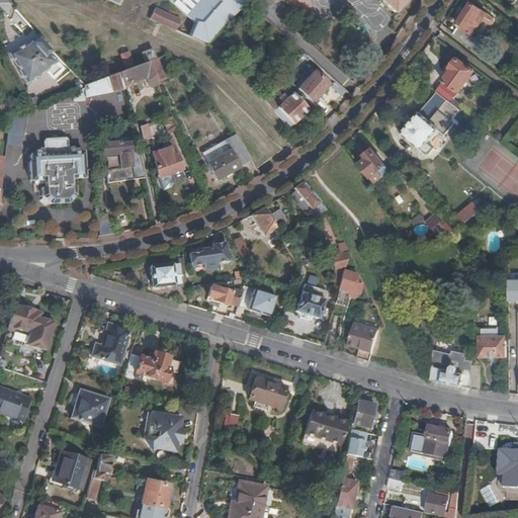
[(168,0),(193,22),(202,23),(222,2),(219,0),(168,0)]
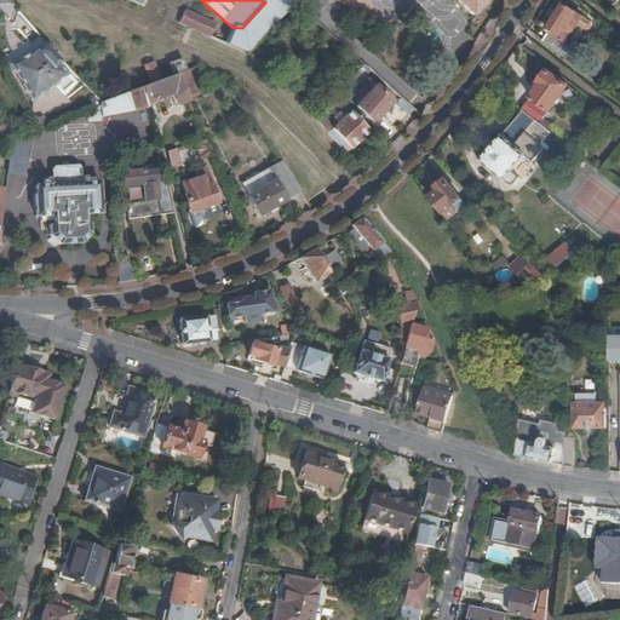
[(291,0),(262,0),(265,3),(242,28),(231,27),(224,44),(244,52),(293,3),(291,0)]
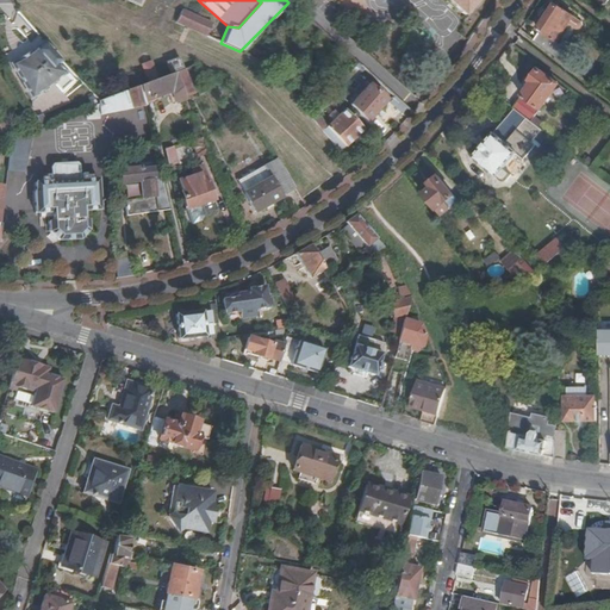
[(444,0),(462,16),(477,0),(444,0)]
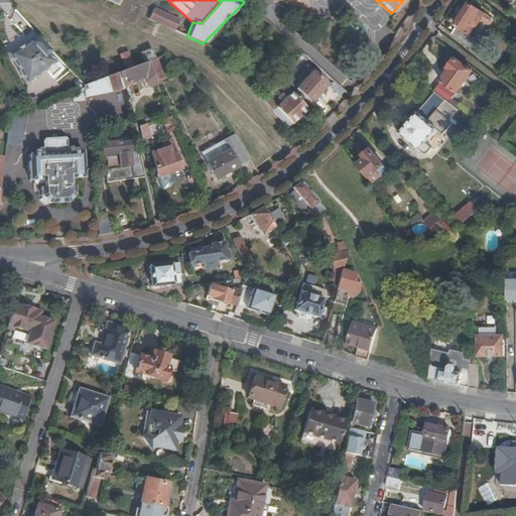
[(458,26),(453,34),(469,46),(472,41),(469,38),(484,14),(470,3),(457,24),(458,26)]
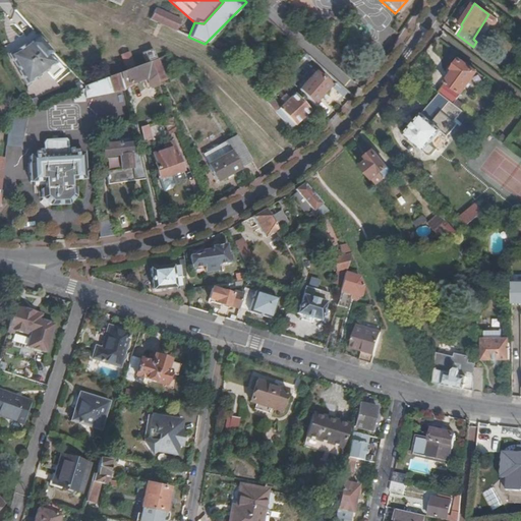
[(148,18),(174,31),(178,19),(153,8),(148,18)]
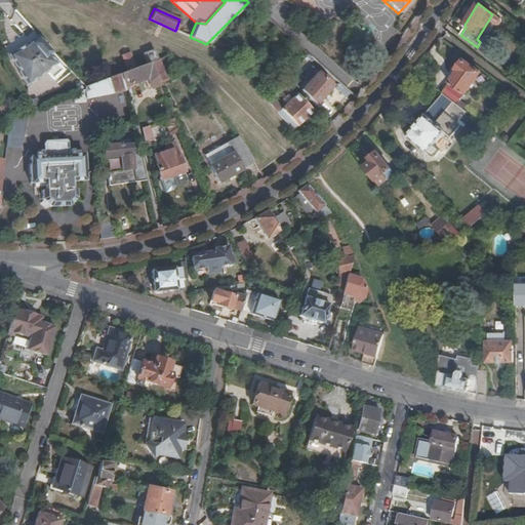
[(46,55),(51,52),(37,37),(18,50),(9,56),(26,84),(45,72),(50,78),(61,70),(46,55)]
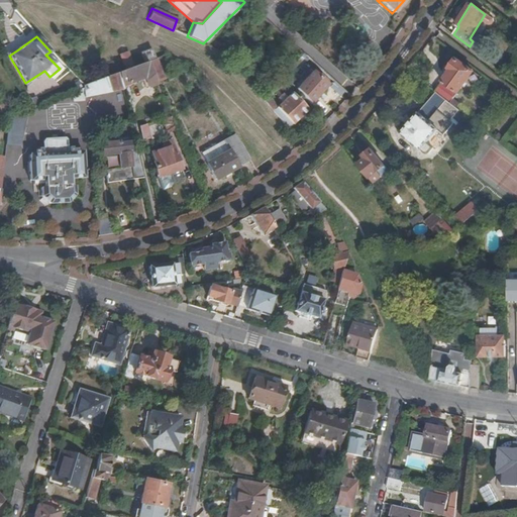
[(152,57),(149,48),(139,53),(142,61),(152,57)]
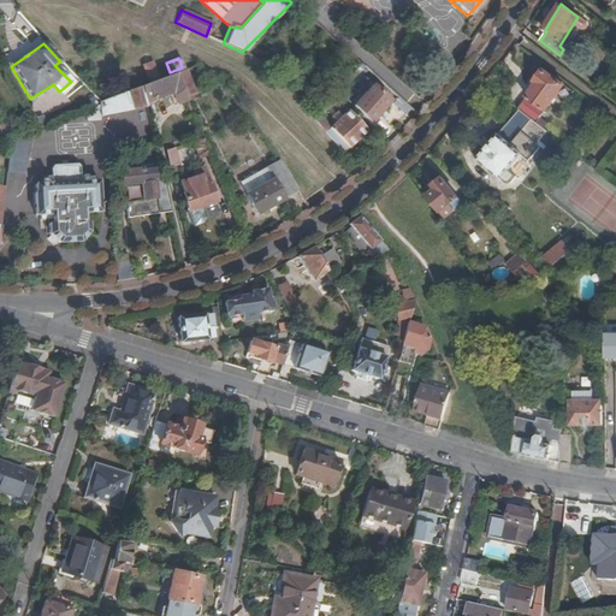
[(141,66),(148,83),(157,80),(149,63),(141,66)]
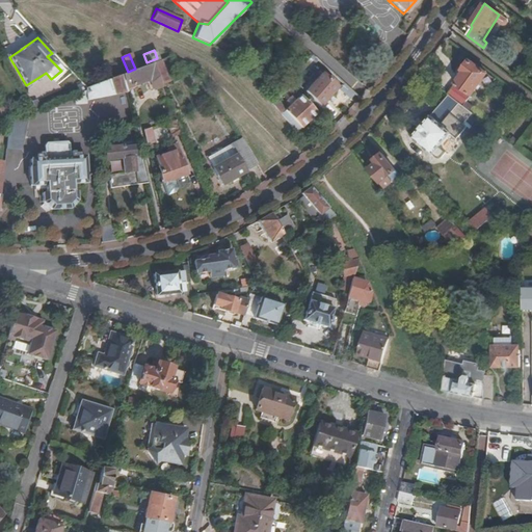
[(160,85),(169,82),(159,59),(150,63),(160,85)]
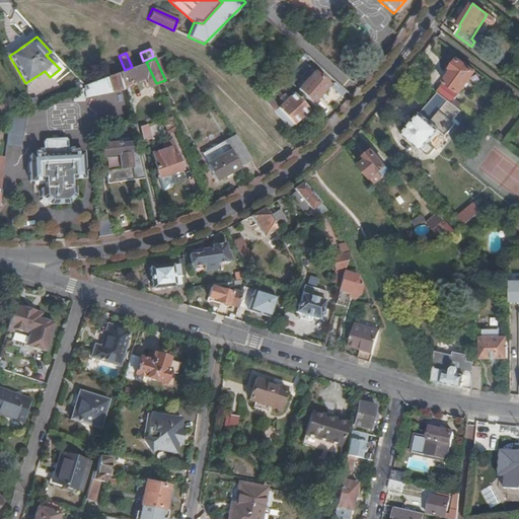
[(475,71),(457,58),(450,67),(453,69),(445,80),(460,91),(475,71)]
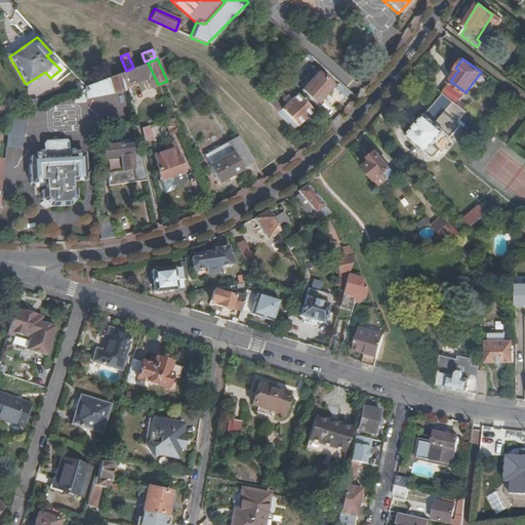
[(126,71),(118,74),(122,88),(149,79),(152,86),(158,84),(148,63),(133,68),(126,71)]
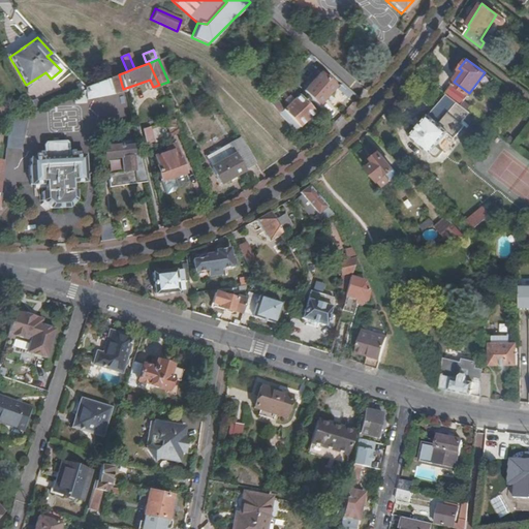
[(302,90),(309,97),(312,95),(319,101),(335,85),(320,71),(302,90)]
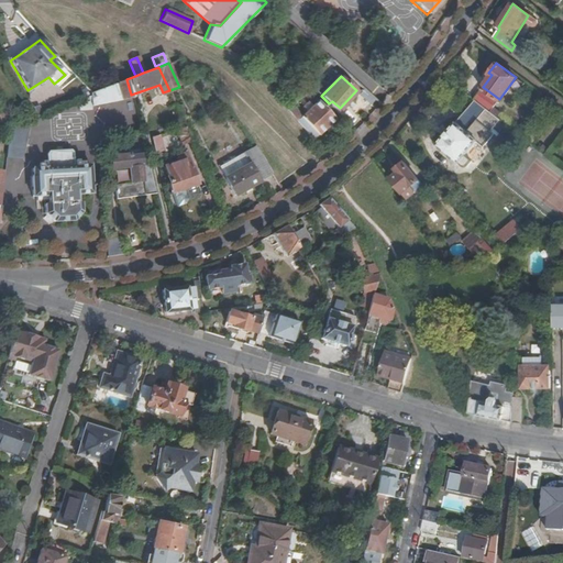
[(131,95),(127,79),(114,85),(90,94),(90,95),(91,97),(87,98),(87,101),(85,102),(85,107),(78,107),(79,118),(84,118),(84,131),(91,131),(91,105),(132,99),(131,95)]
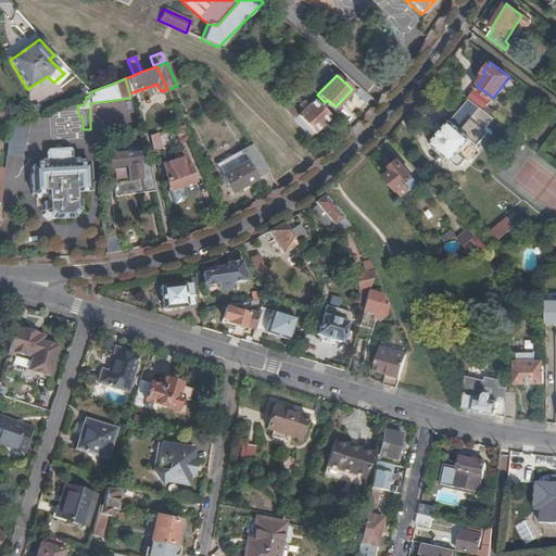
[(475,89),(468,97),(470,98),(484,110),(491,101),(475,89)]
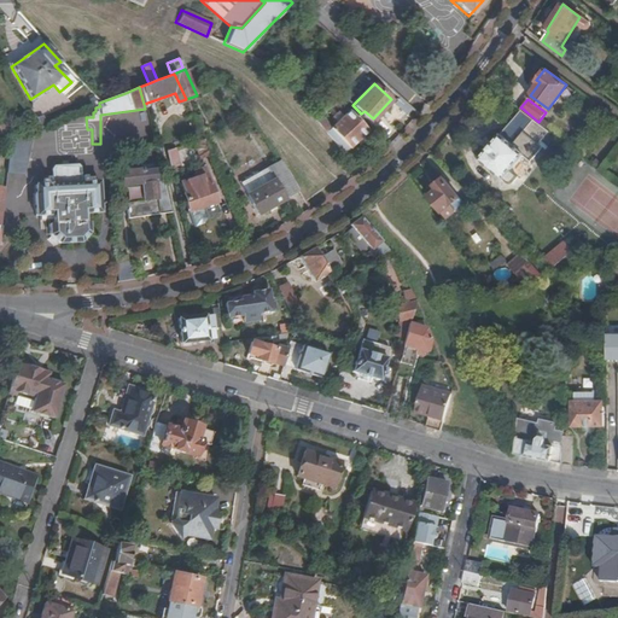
[(511,122),(535,141),(524,153),(531,159),(543,145),(538,143),(549,130),(538,122),(523,109),(511,122)]
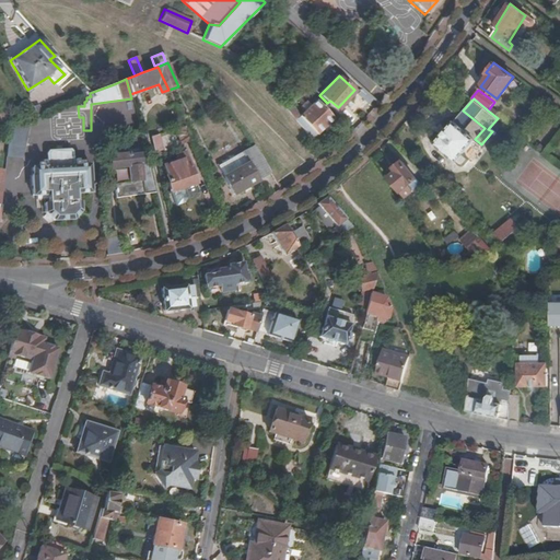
[(294,119),(311,138),(333,118),(316,101),(294,119)]
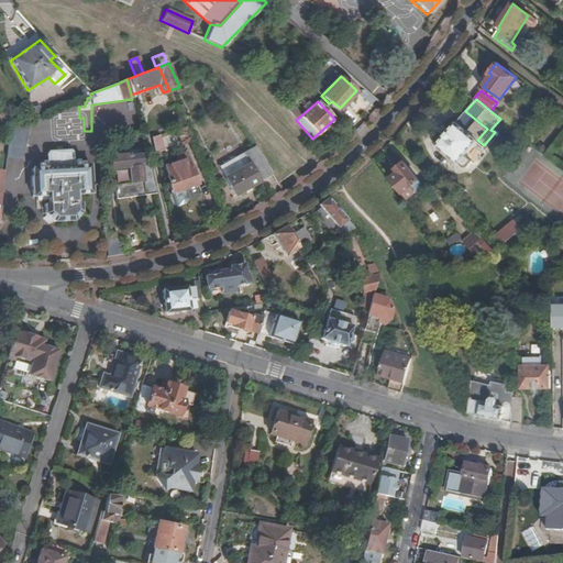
[(435,145),(457,163),(477,140),(487,129),(465,111),(435,145)]
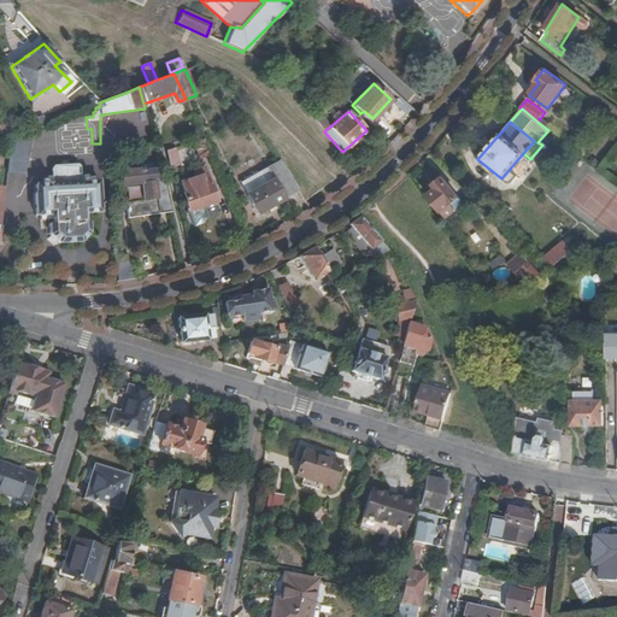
[(13,135),(9,172),(27,175),(31,137),(13,135)]
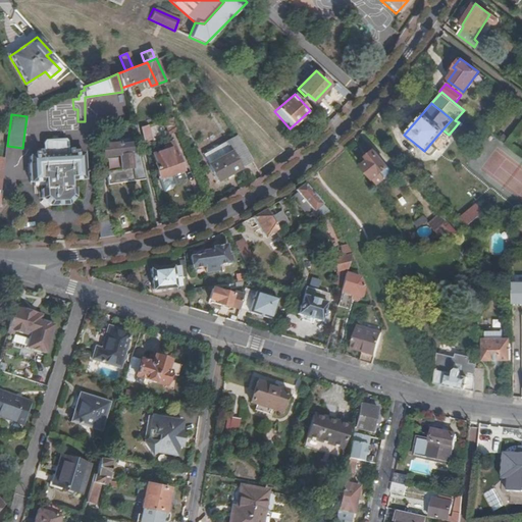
[(168,134),(177,131),(171,117),(162,120),(168,134)]
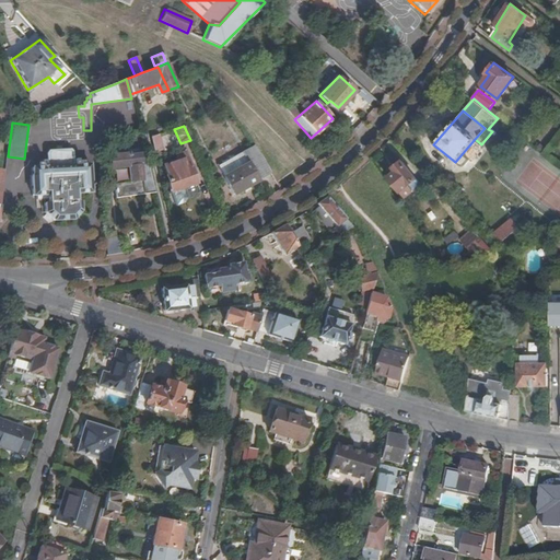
[(150,137),(153,150),(160,149),(155,135),(150,137)]
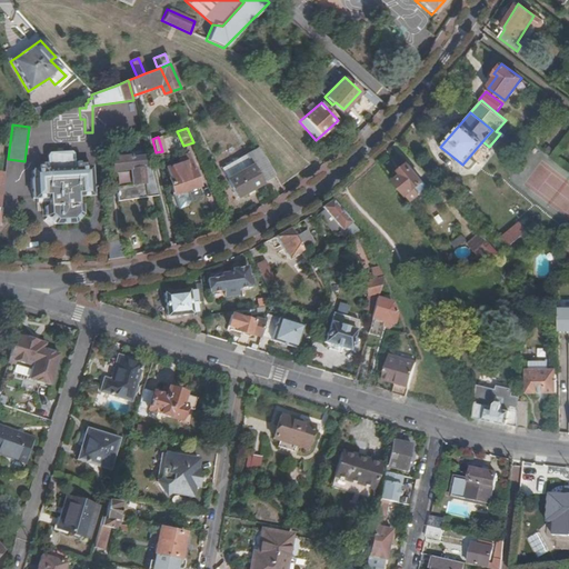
[(236,196),(273,175),(257,148),(221,167),(228,178),(227,179),(236,196)]
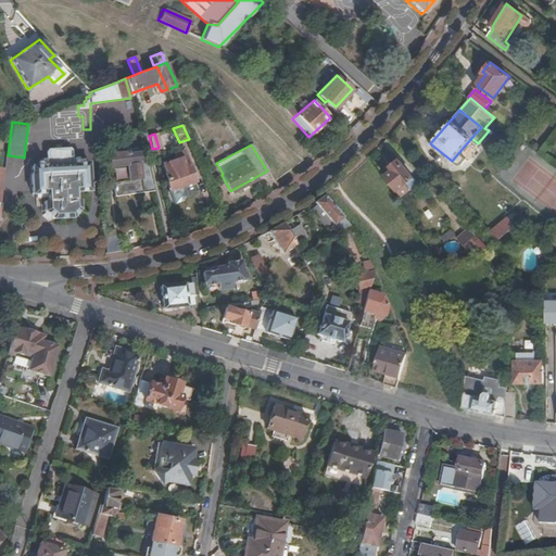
[(70,148),(46,149),(45,152),(45,166),(34,166),(34,175),(30,175),(32,194),(36,193),(36,200),(47,199),(48,203),(45,203),(46,212),(52,218),(71,218),(79,210),(79,200),(75,201),(75,191),(89,191),(88,163),(73,163),(73,150),(70,148)]
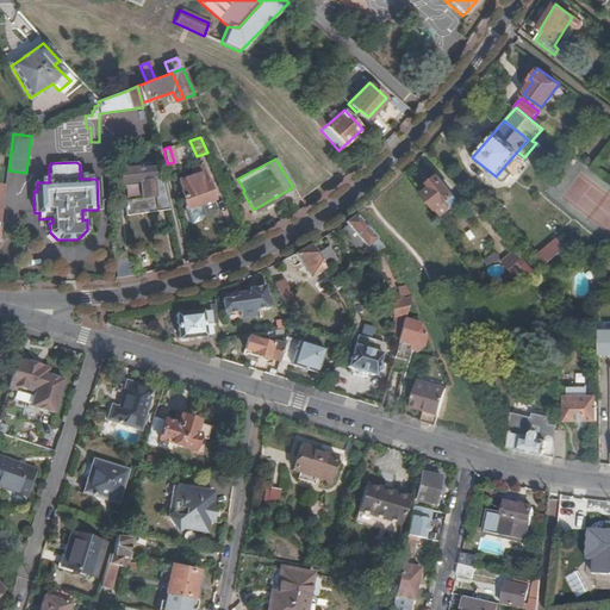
[(155,184),(153,172),(153,166),(151,166),(139,168),(139,165),(119,168),(120,182),(139,179),(141,192),(142,197),(153,194),(151,184),(155,184)]
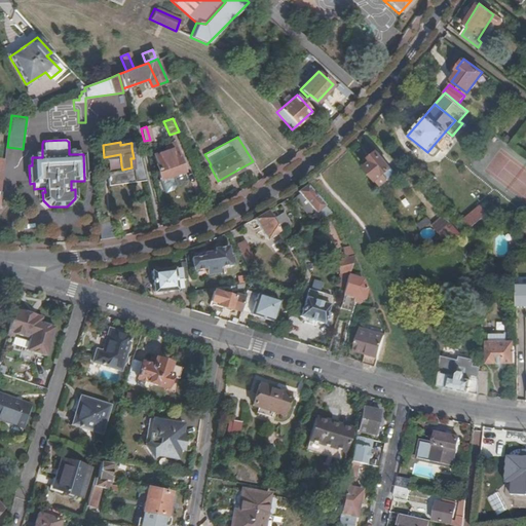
[(178,157),(176,150),(157,156),(161,168),(156,170),(159,180),(174,175),(184,172),(179,157),(178,157)]
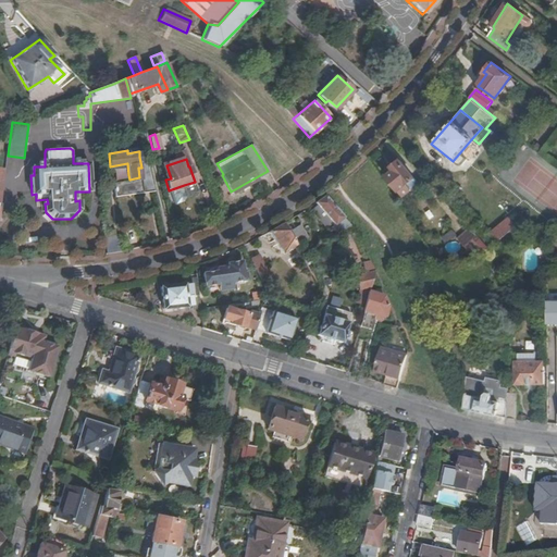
[(413,178),(399,160),(391,166),(394,171),(387,176),(403,196),(409,190),(406,184),(413,178)]
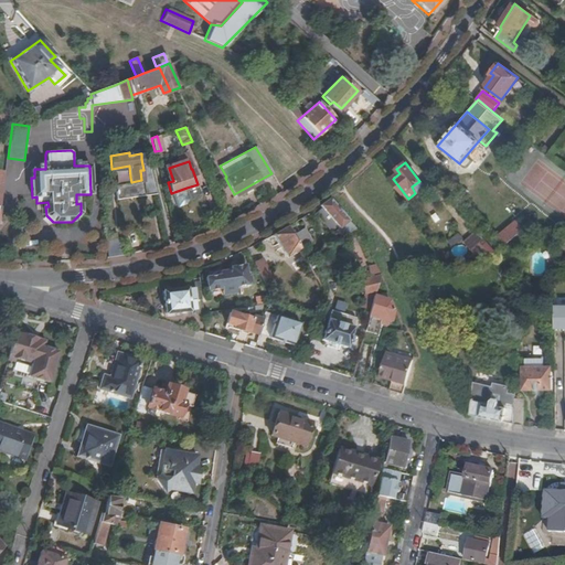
[(144,195),(141,180),(131,182),(130,178),(127,179),(129,198),(144,195)]
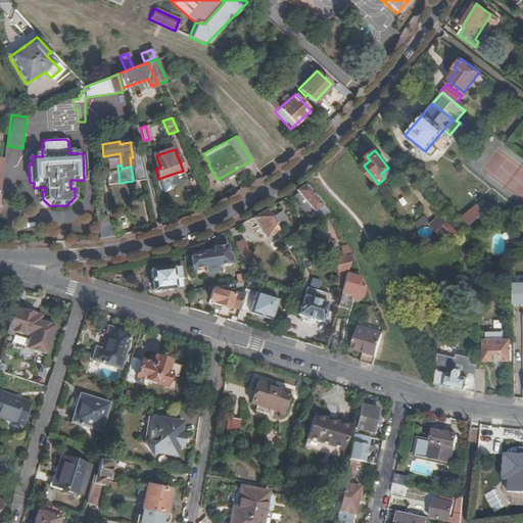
[(158,179),(163,191),(172,189),(176,182),(173,174),(158,179)]
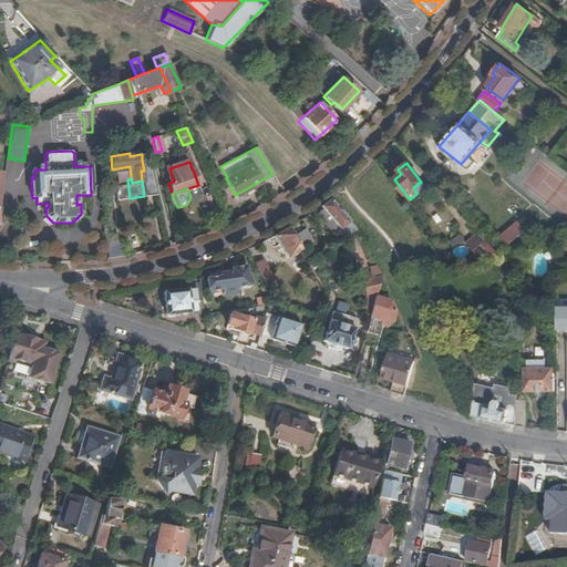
[(357,230),(330,200),(320,207),(339,229),(341,228),(348,236),(357,230)]
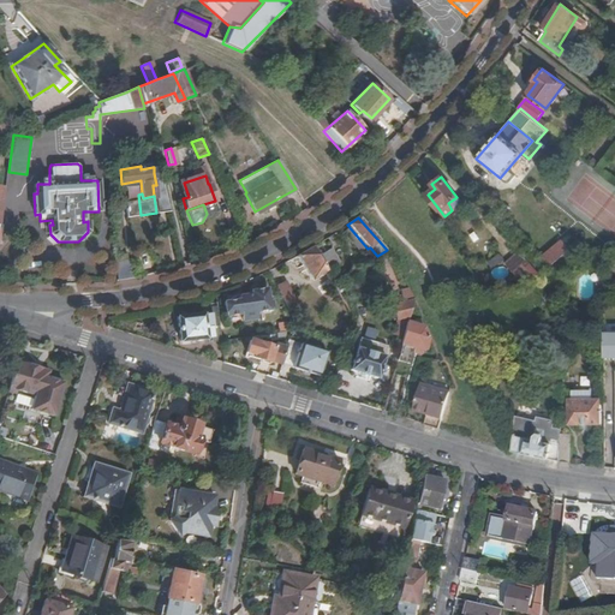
[(538,260),(545,270),(571,250),(563,240),(538,260)]
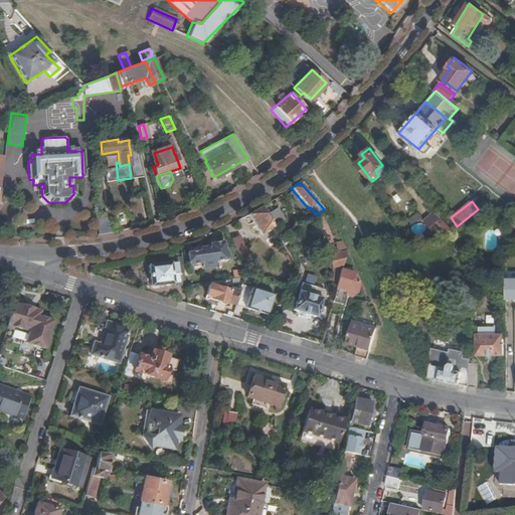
[(264,211),(261,207),(248,214),(260,233),(272,226),(267,216),(264,211)]
